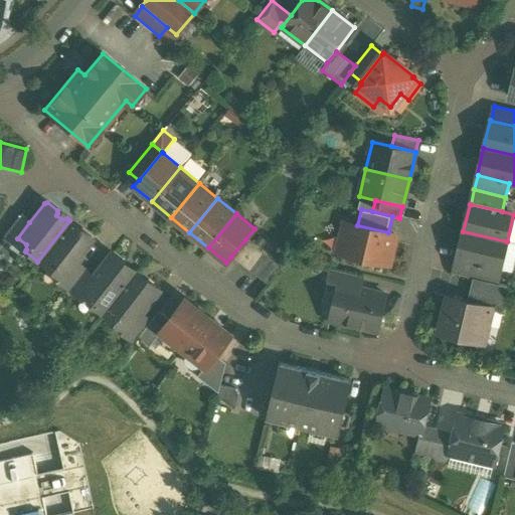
[(19,215),(3,235),(14,244),(18,238),(17,238),(29,222),(19,215)]
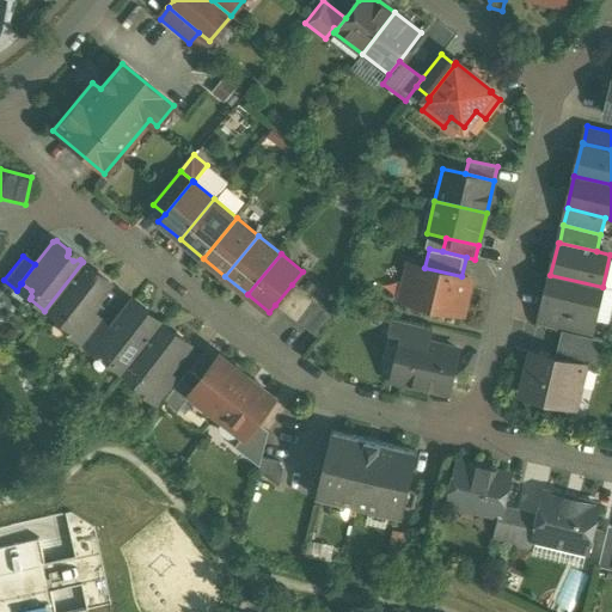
[(83,262),(44,311),(60,322),(62,318),(66,318),(75,325),(77,326),(89,312),(109,286),(109,282),(97,273),(93,273),(91,275),(85,270),(85,263),(83,262)]
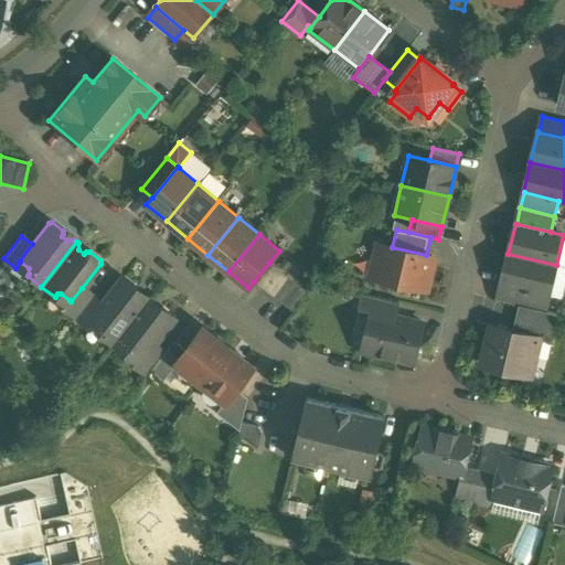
[(392,247),(379,244),(375,256),(380,264),(376,277),(427,289),(432,272),(427,270),(430,256),(392,247)]
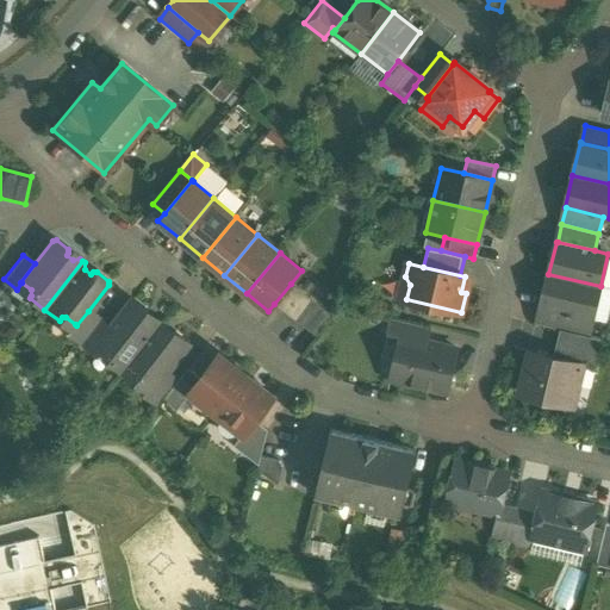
[(601,286),(548,274),(541,306),(542,306),(574,315),(592,318),(601,286)]
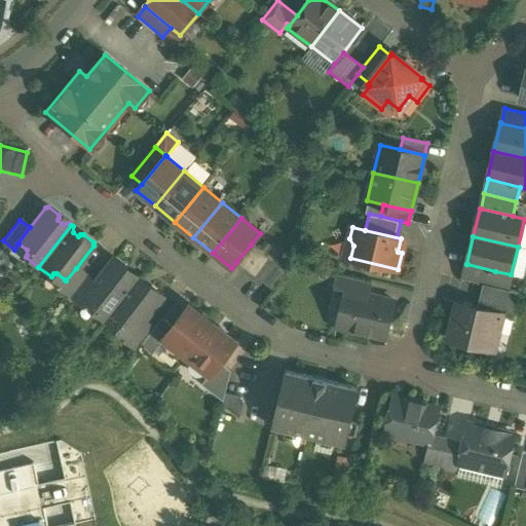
[(251,245),(236,262),(247,269),(260,252),(251,245)]
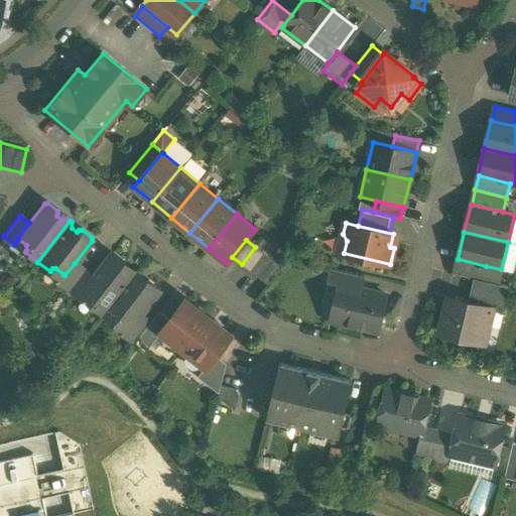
[(255,247),(242,264),(250,271),(264,254),(255,247)]
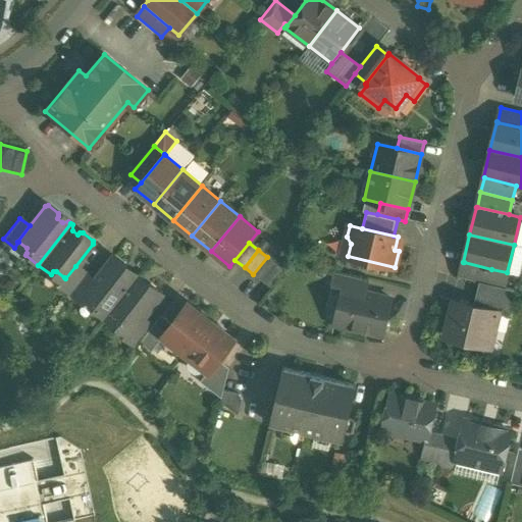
[(283,270),(267,257),(253,274),(270,288),(283,270)]
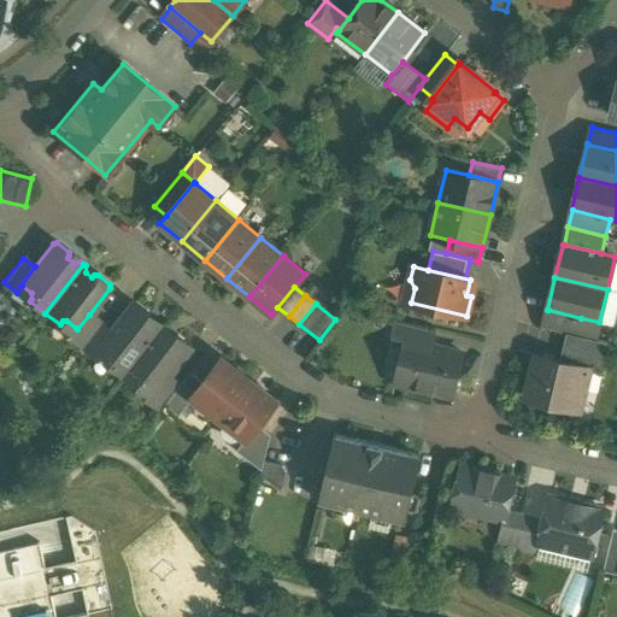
[(112,333),(100,347),(103,348),(112,356),(112,360),(110,363),(124,375),(163,325),(160,324),(153,325),(147,321),(148,318),(148,315),(136,305),(133,305),(112,333)]
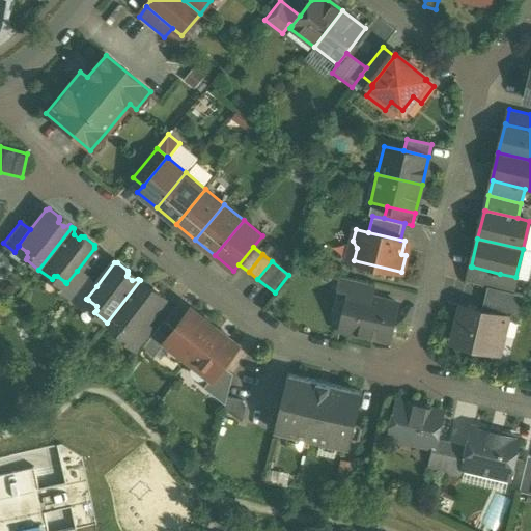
[(500,274),(472,267),(468,282),(487,286),(497,288),(500,274)]
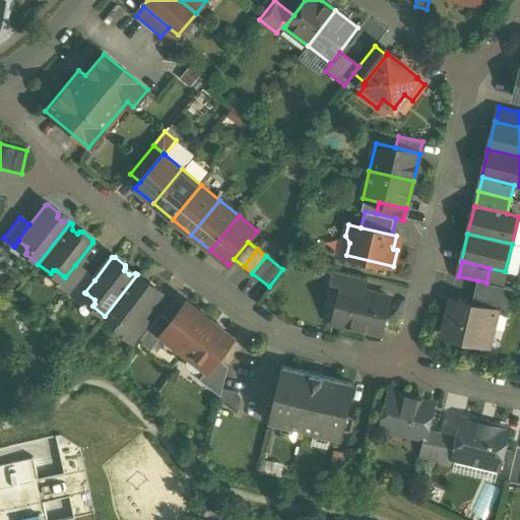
[(75,265),(65,277),(64,276),(58,284),(69,293),(85,272),(75,265)]
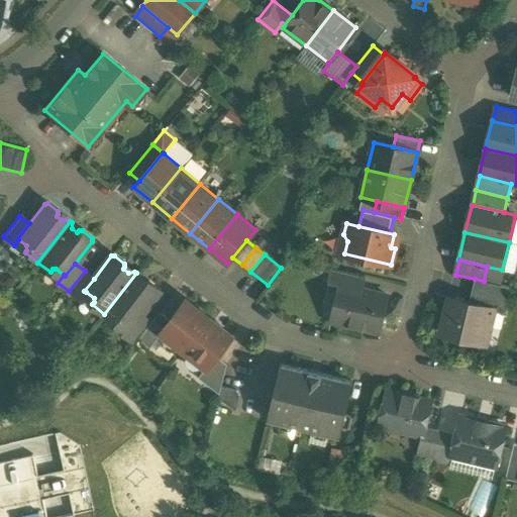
[(502,270),(487,267),(484,281),(499,285),(502,270)]
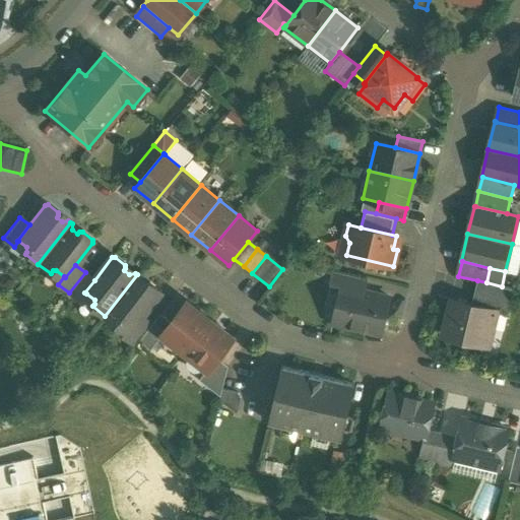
[(366,278),(333,270),(330,283),(342,286),(342,285),(363,290),(366,278)]
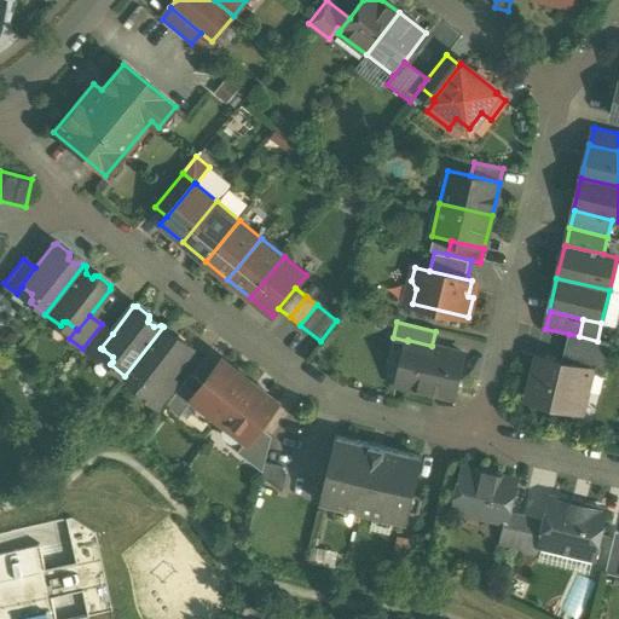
[(102,324),(82,348),(94,359),(103,350),(100,348),(113,334),(102,324)]
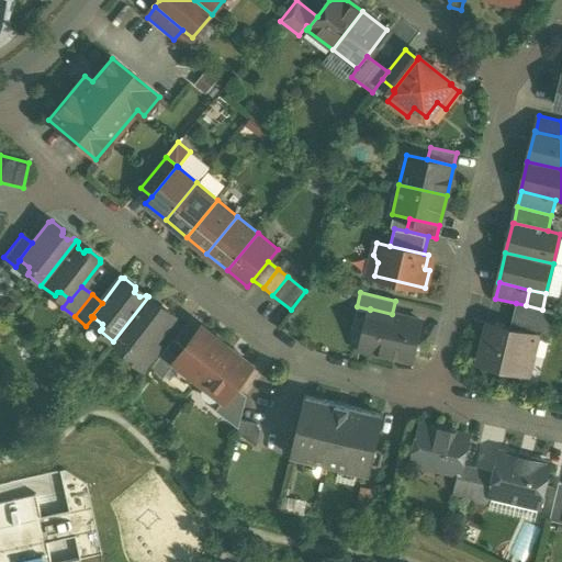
[(148,296),(113,341),(127,352),(130,349),(134,349),(142,356),(144,357),(155,343),(173,318),(172,315),(161,307),(158,307),(157,310),(152,305),(150,299),(148,296)]
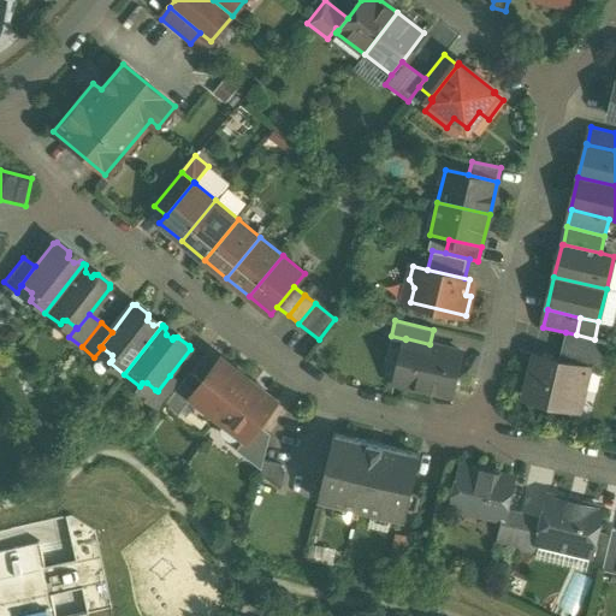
[(576,335),(566,332),(558,360),(584,366),(582,368),(600,373),(608,343),(576,335)]
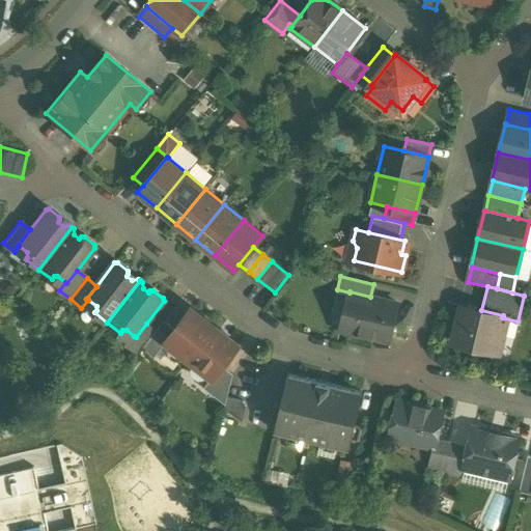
[(370,297),(350,291),(350,292),(340,330),(362,335),(363,337),(370,338),(372,337),(385,340),(390,337),(398,303),(370,297)]
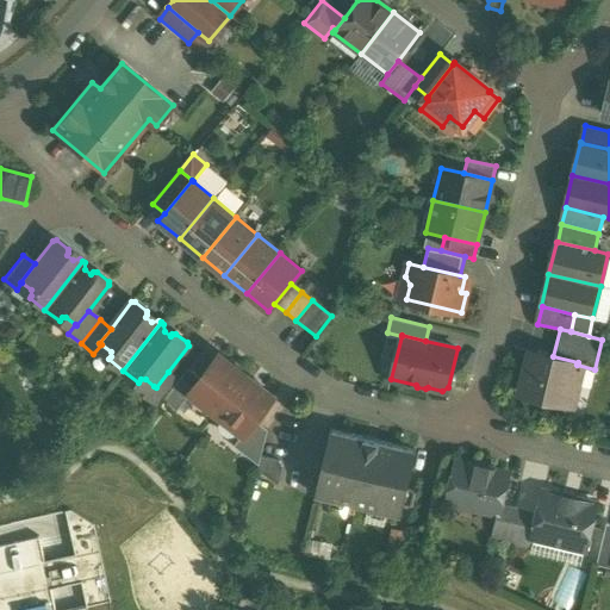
[(553,356),(529,352),(520,393),(567,405),(577,365),(578,362),(553,356)]
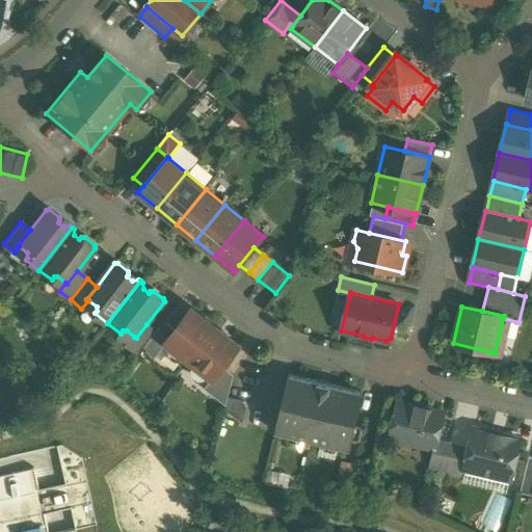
[(214,327),(191,310),(175,330),(165,342),(166,343),(171,347),(169,351),(169,355),(176,361),(181,360),(183,355),(189,361),(214,327)]
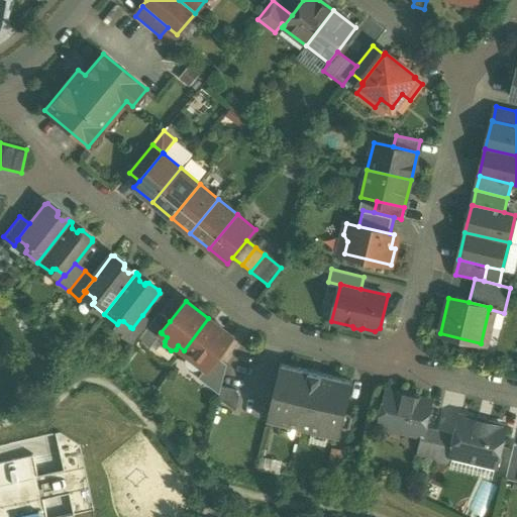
[(151,323),(138,339),(149,348),(162,333),(161,332),(170,321),(160,312),(151,323)]
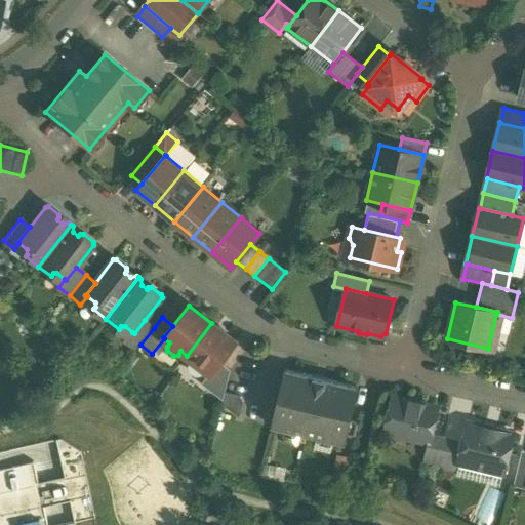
[(145,320),(134,333),(132,332),(126,339),(137,349),(154,328),(145,320)]
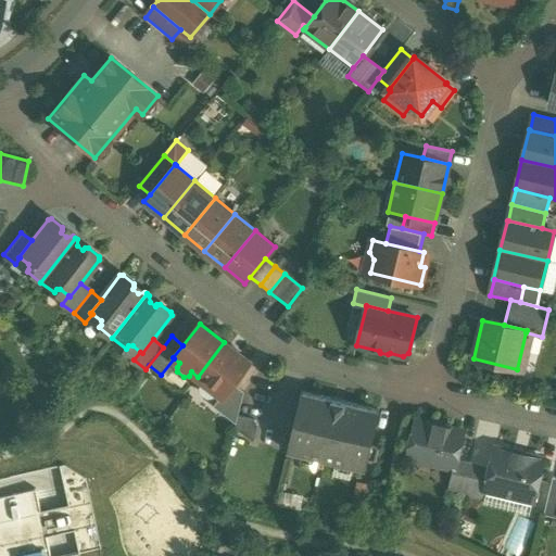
[(249,362),(224,342),(198,377),(204,381),(201,386),(202,391),(207,395),(213,394),(216,391),(222,395),(223,395),(232,383),(249,362)]
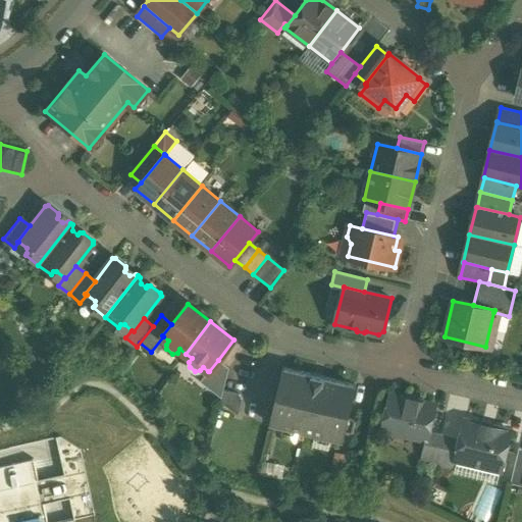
[(218,360),(209,371),(208,371),(200,381),(221,398),(223,392),(228,368),(218,360)]
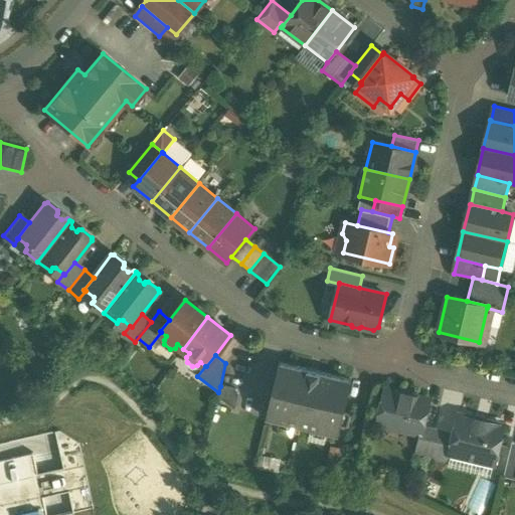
[(351,380),(280,363),(267,418),(338,436),(351,380)]
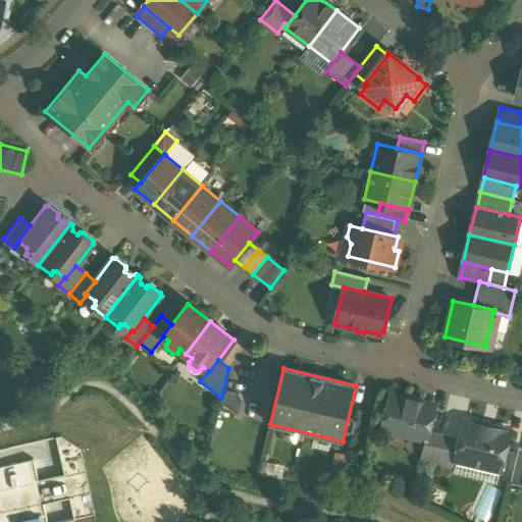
[(240,395),(223,392),(221,398),(220,402),(238,415),(242,399),(240,395)]
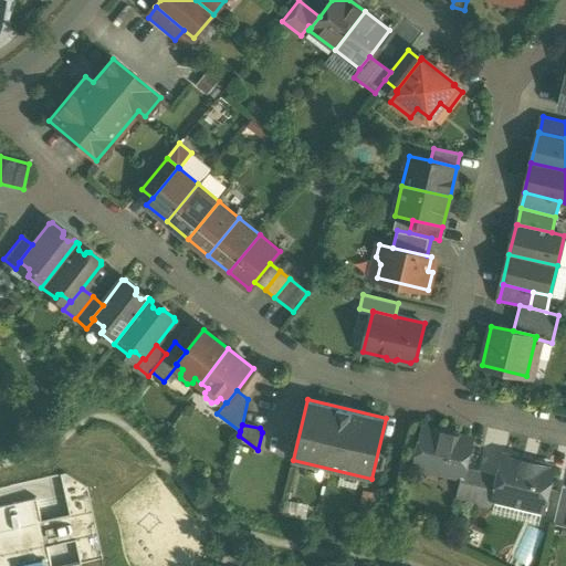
[(471,439),(425,428),(415,467),(461,478),(462,478),(464,469),(471,439)]
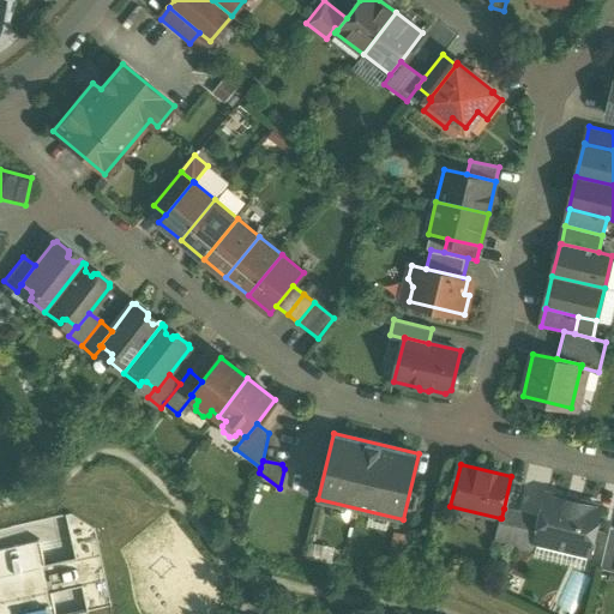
[(601,507),(547,494),(541,518),(535,541),(536,541),(549,545),(557,540),(571,543),(576,551),(589,554),(601,507)]
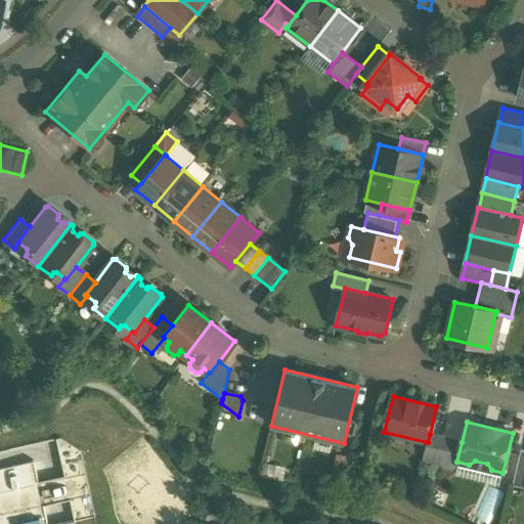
[(442,437),(430,434),(428,442),(427,442),(422,462),(435,465),(442,437)]
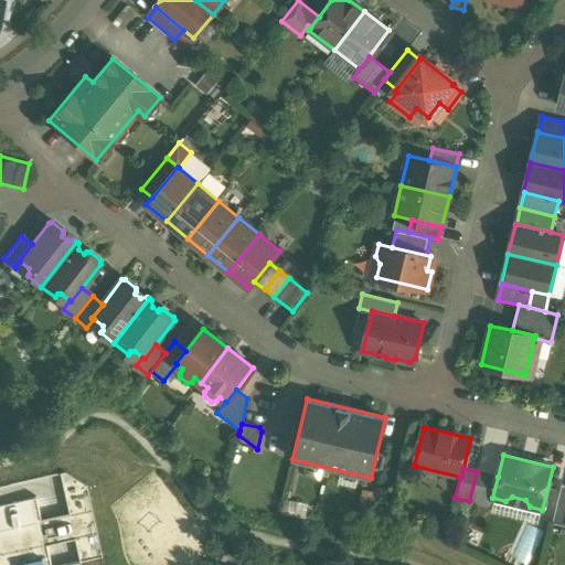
[(498,477),(477,471),(469,501),(492,507),(493,498),(492,498),(498,477)]
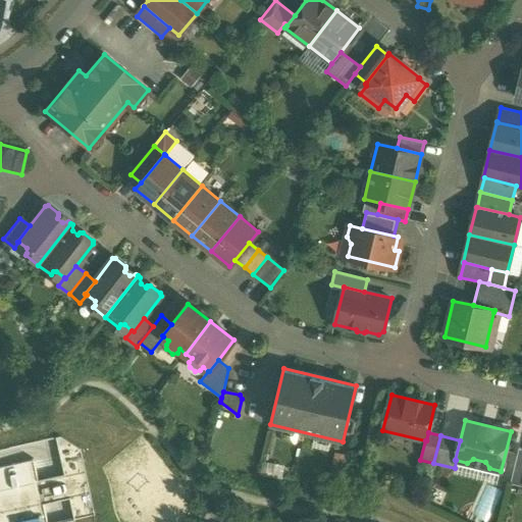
[(39,479),(35,459),(0,466),(0,521),(47,521),(43,504),(68,499),(73,520),(95,515),(81,449),(61,437),(56,438),(63,474),(39,479)]
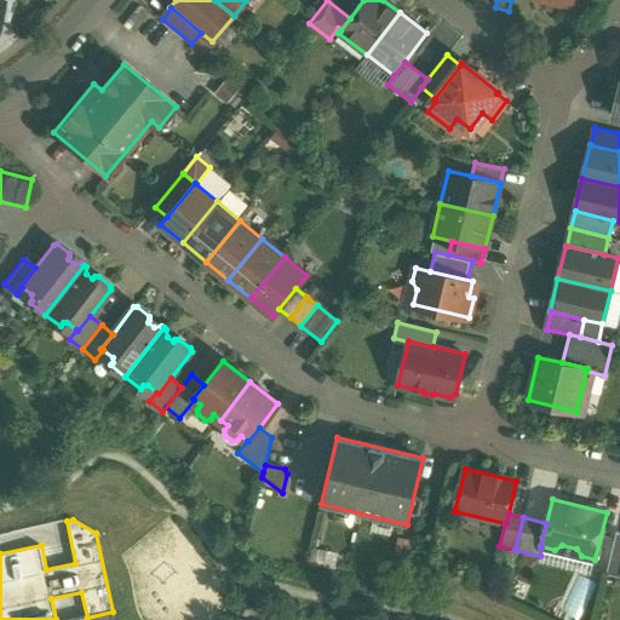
[(619,533),(616,532),(607,574),(619,577),(619,533)]
